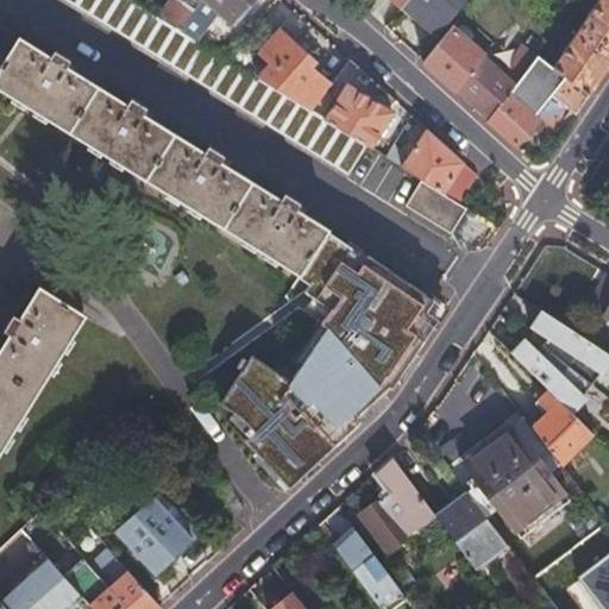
[(347,174),(365,144),(324,118),(309,108),(258,77),(225,56),(212,49),(179,27),(158,16),(133,0),(67,0),(195,79),(261,119),(347,174)]
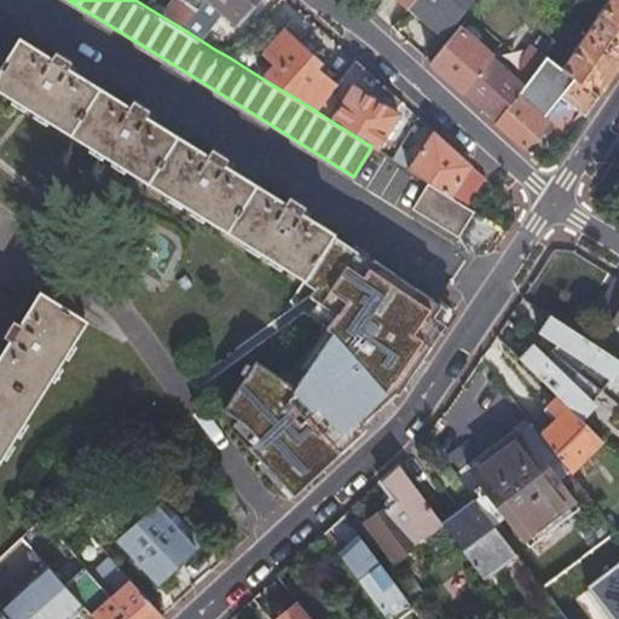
[(196,10),(183,0),(172,0),(161,16),(181,28),(196,10)]
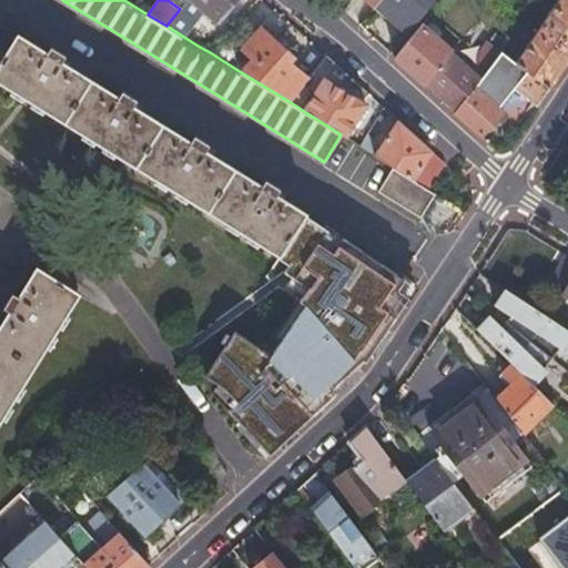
[(193,0),(196,2),(219,22),(235,0),(193,0)]
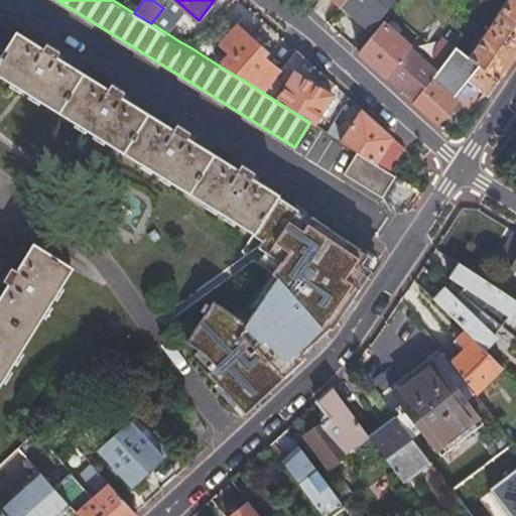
[(344,0),(340,5),(370,29),(393,0),(344,0)]
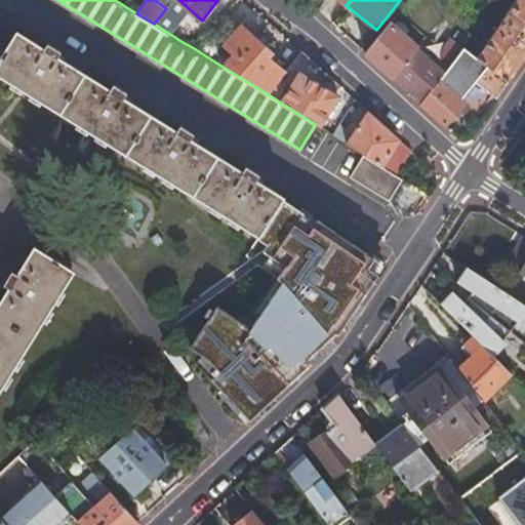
[(524,56),(524,0),(515,0),(476,58),(508,83),(524,56)]
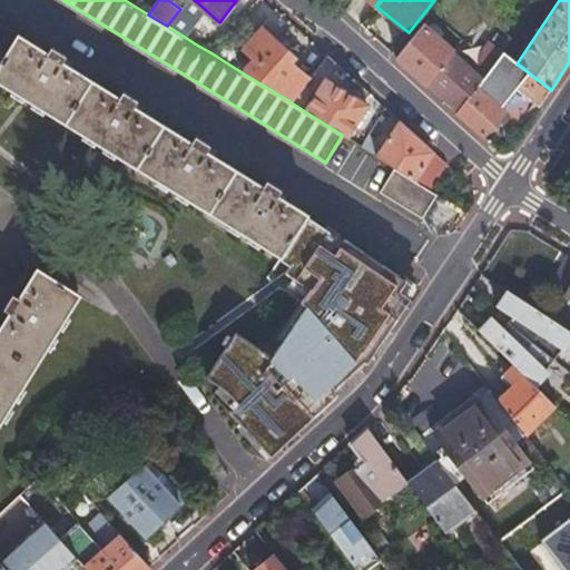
[(209,31),(180,9),(167,26),(198,46),(209,31)]
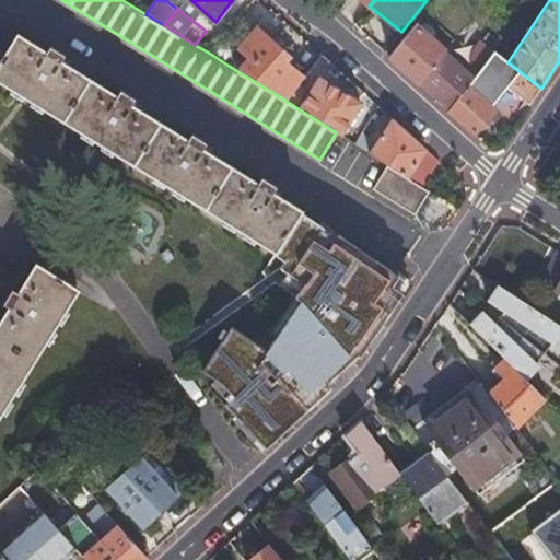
[(0,79),(178,191),(273,249),(276,252),(300,212),(300,211),(270,193),(275,187),(259,178),(256,183),(200,149),(205,142),(190,133),(186,140),(129,104),(133,97),(119,89),(115,95),(61,61),(65,55),(49,46),(46,51),(0,22),(0,51),(4,55),(0,60),(0,59),(0,79)]
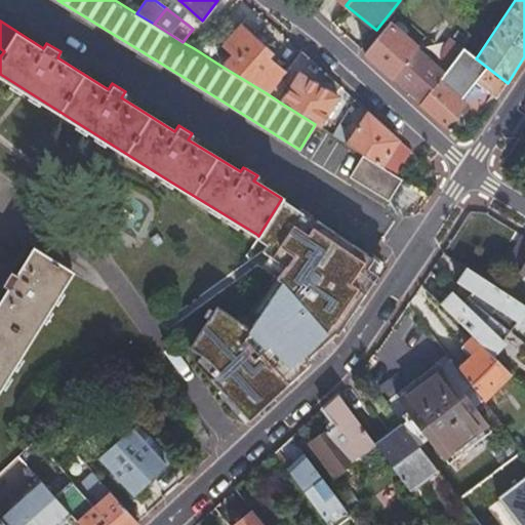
[(395,81),(418,50),(388,23),(364,53),(395,81)]
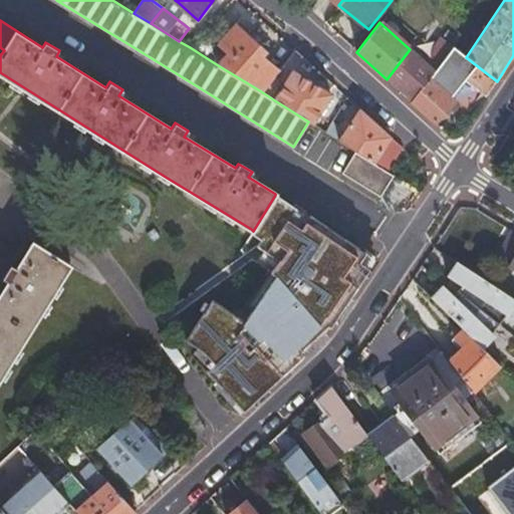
[(233,26),(218,46),(228,53),(218,65),(261,91),(278,70),(262,57),(266,52),(233,26)]
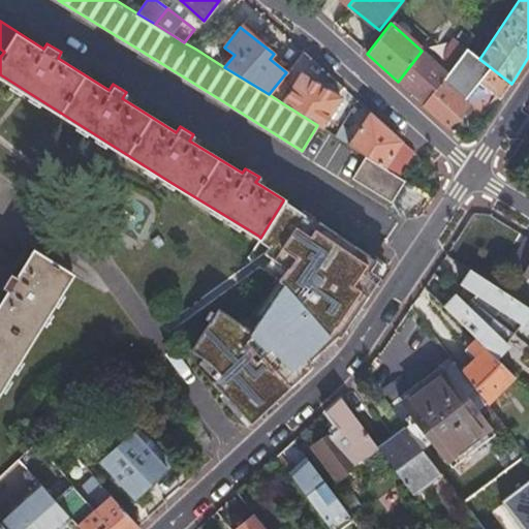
[(441,84),(466,49),(455,39),(441,57),(445,60),(438,67),(422,51),(398,82),(423,105),(439,83),(441,84)]
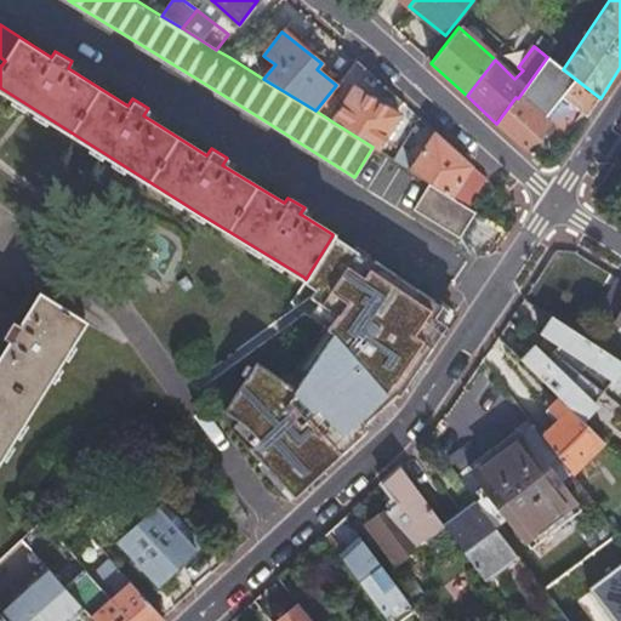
[(496,124),(527,151),(550,125),(545,121),(563,100),(587,118),(600,98),(563,69),(547,57),(518,98),(516,97),(496,124)]
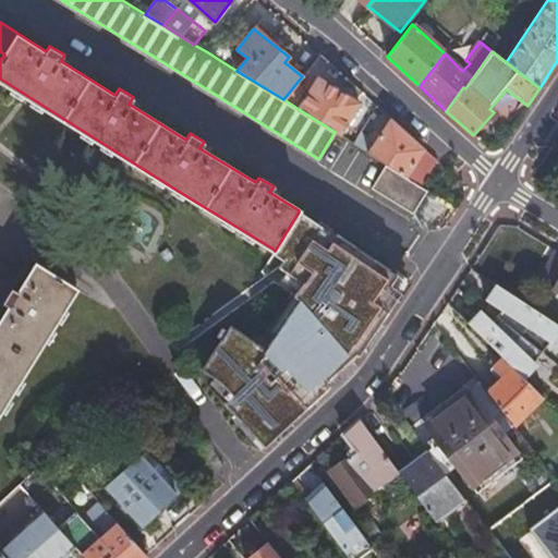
[(317,74),(296,108),(335,132),(338,133),(359,100),(317,74)]
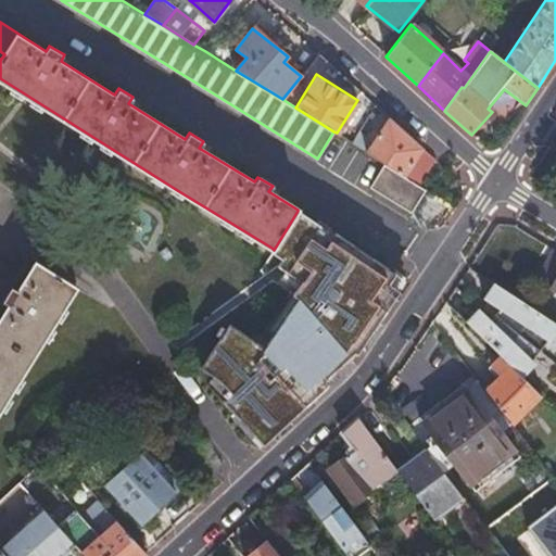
[(384,162),(418,184),(436,160),(389,117),(373,140),(358,130),(351,141),(384,162)]
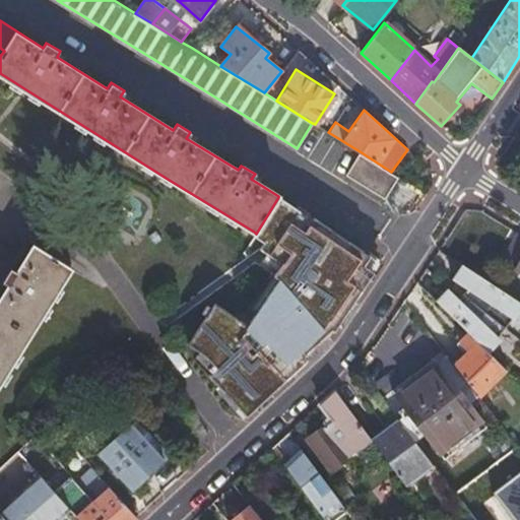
[(391,172),(360,151),(345,175),(384,198),(397,176),(391,172)]
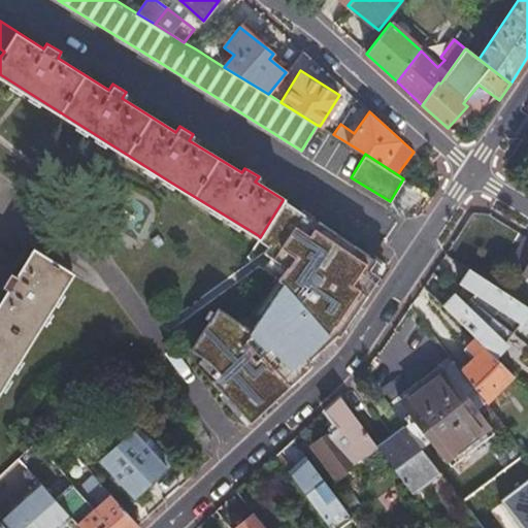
[(210,381),(250,422),(310,364),(307,361),(335,334),(338,335),(354,312),(347,307),(359,289),(366,294),(378,275),(368,268),(374,259),(328,227),(327,229),(301,211),(303,208),(302,208),(300,212),(283,200),(260,237),(258,235),(256,238),(266,244),(262,251),(285,265),(276,277),(282,282),(250,329),(217,307),(190,348),(206,359),(215,368),(210,372),(215,376),(210,381)]
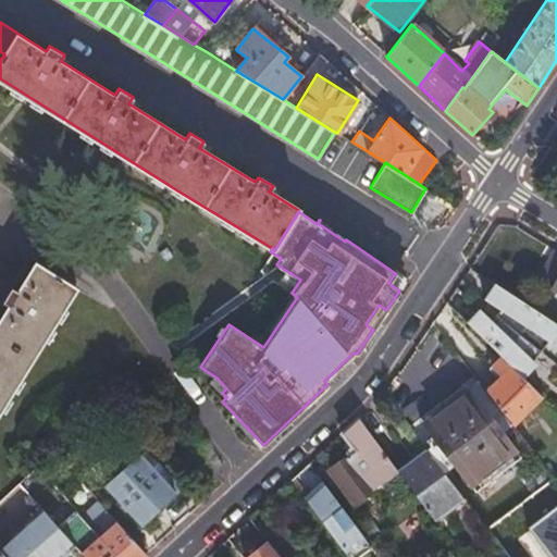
[(552,247),(534,276),(556,289),(556,249),(555,249),(552,247)]
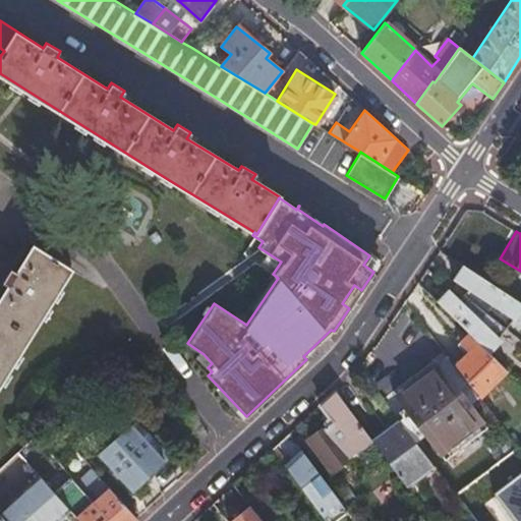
[(17,272),(13,269),(4,283),(9,286),(0,299),(0,386),(71,270),(33,246),(17,272)]
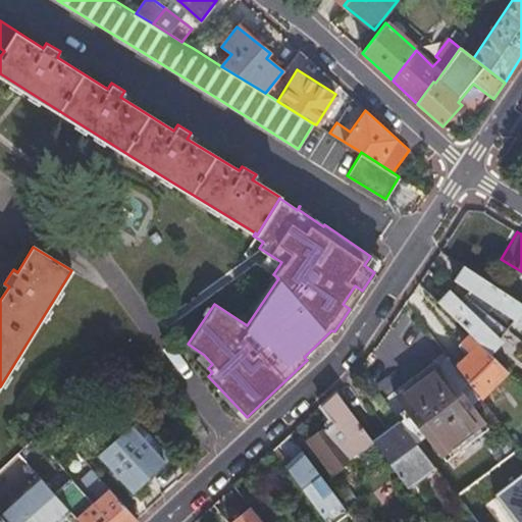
[(364,265),(374,272),(381,263),(370,256),(364,265)]
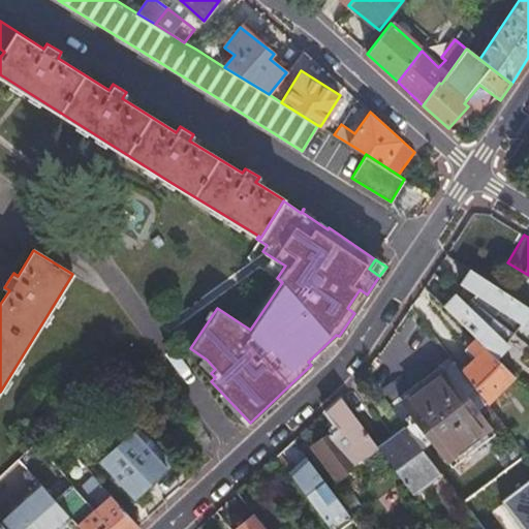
[(528,311),(528,306),(469,269),(460,284),(474,293),(470,299),(512,331),(519,321),(521,322),(528,311)]
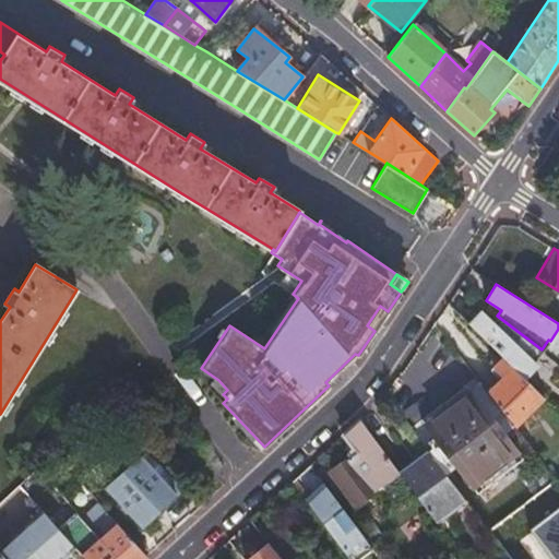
[(367,325),(375,331),(388,311),(380,306),(367,325)]
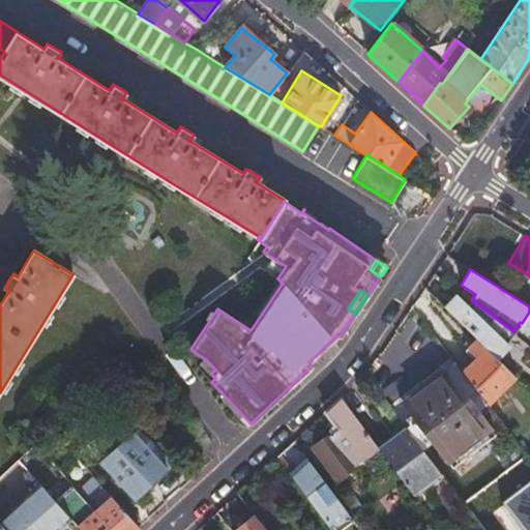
[(455,293),(443,306),(444,307),(474,337),(475,339),(494,356),(505,342),(512,333),(470,300),(467,304),(455,293)]
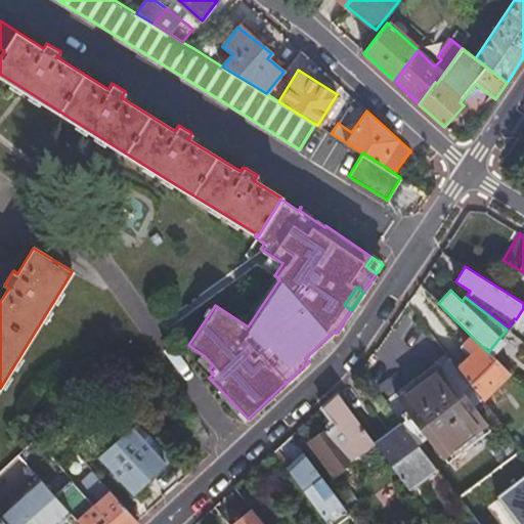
[(466,296),(465,297),(507,330),(508,328),(466,296)]
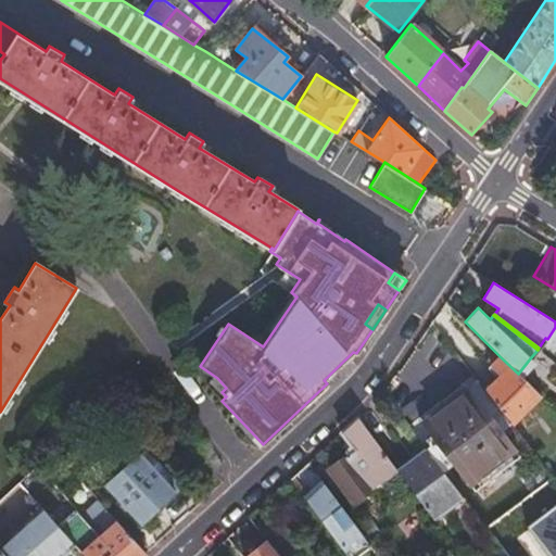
[(495,376),(484,388),(513,424),(540,394),(518,374),(498,355),(488,366),(495,376)]
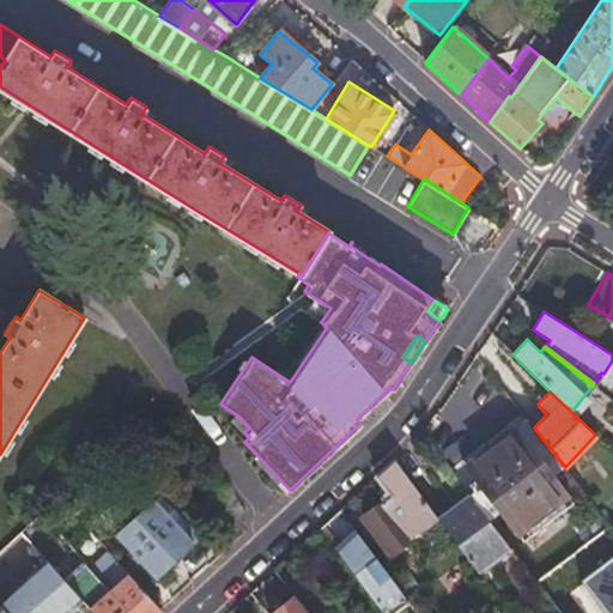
[(534,428),(530,422),(519,430),(511,420),(462,460),(525,540),(575,501),(565,490),(576,481),(575,479),(565,467),(534,428)]
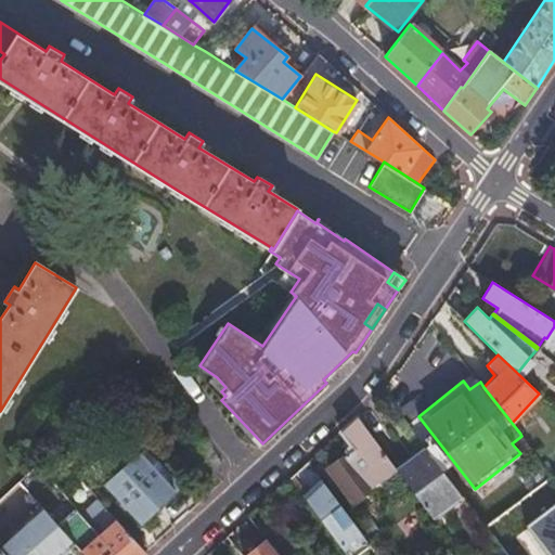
[(397,467),(357,414),(339,431),(351,449),(327,467),(337,481),(332,485),(340,495),(345,492),(352,502),(397,467)]
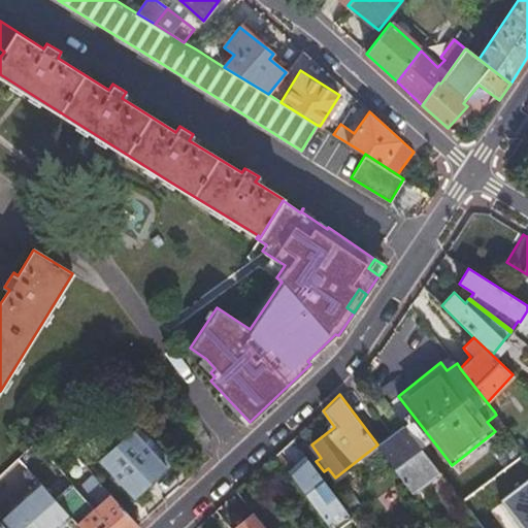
[(404,424),(377,444),(411,490),(438,470),(404,424)]
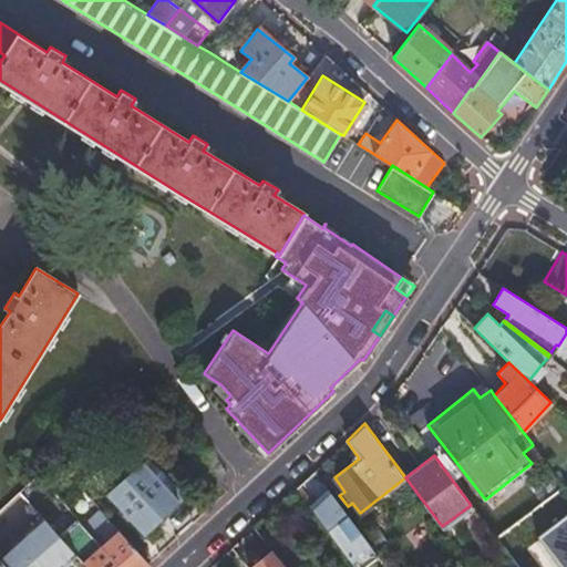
[(142,461),(106,495),(144,534),(178,502),(142,461)]
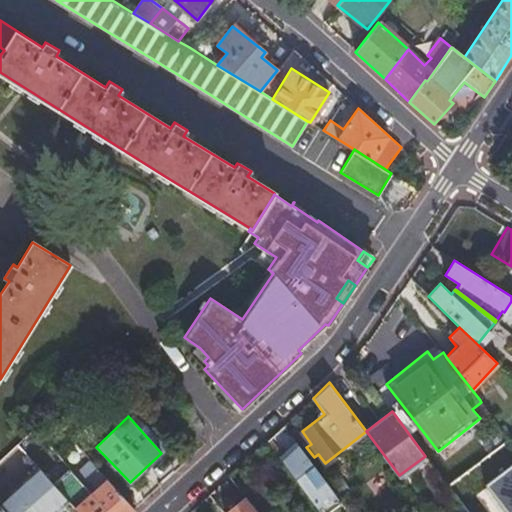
[(329,485),(296,442),(278,456),(320,511),(326,511),(341,502),(337,497),(329,485)]
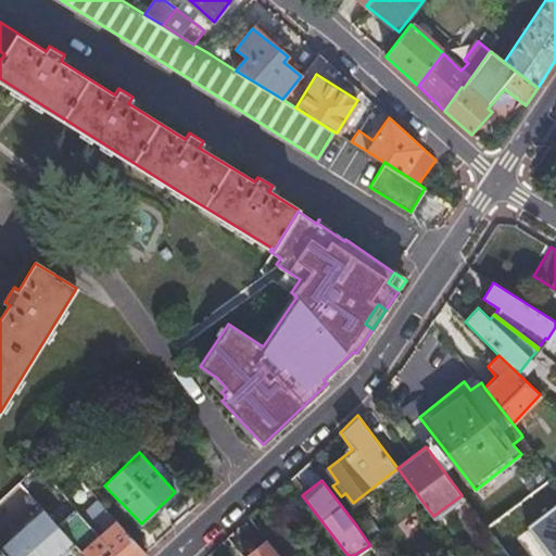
[(97,498),(80,514),(117,555),(141,555),(146,553),(97,498)]
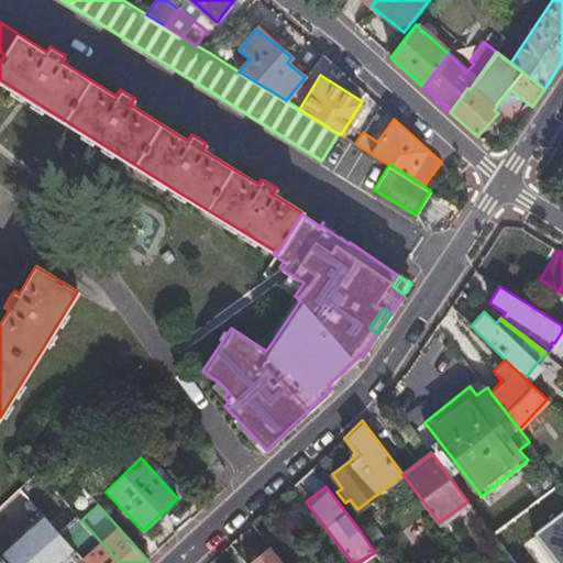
[(559,562),(562,562),(562,508),(534,530),(559,562)]
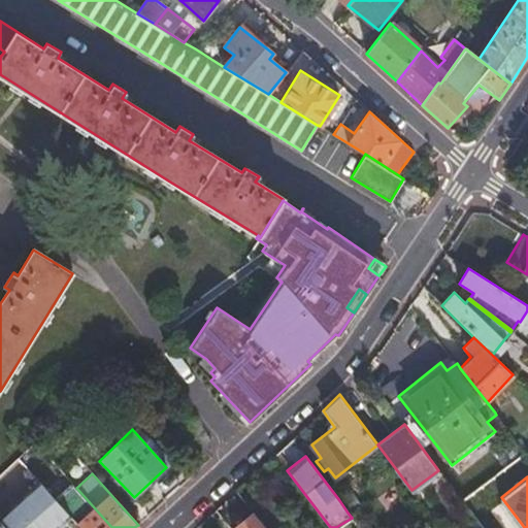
[(43,487),(38,480),(0,516),(0,522),(3,526),(4,527),(58,527),(70,517),(53,498),(43,487)]
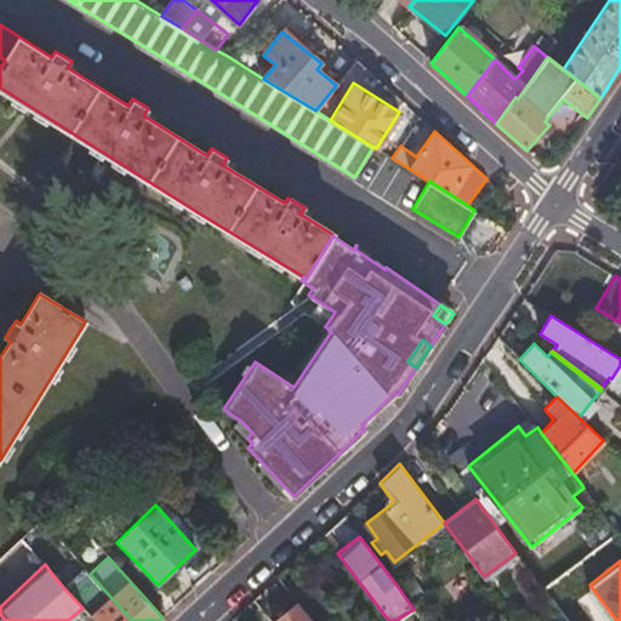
[(131,620),(90,574),(84,567),(62,586),(83,608),(93,620),(131,620)]
